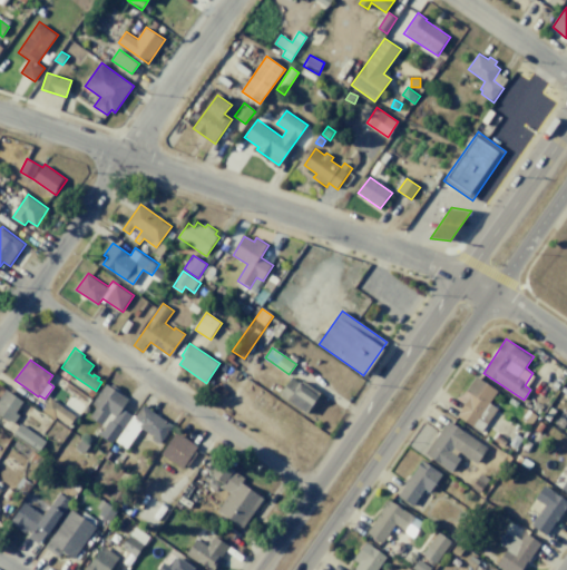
[(482,432),(499,409),(490,403),(498,391),(477,376),(467,391),(473,395),(459,416),(482,432)]
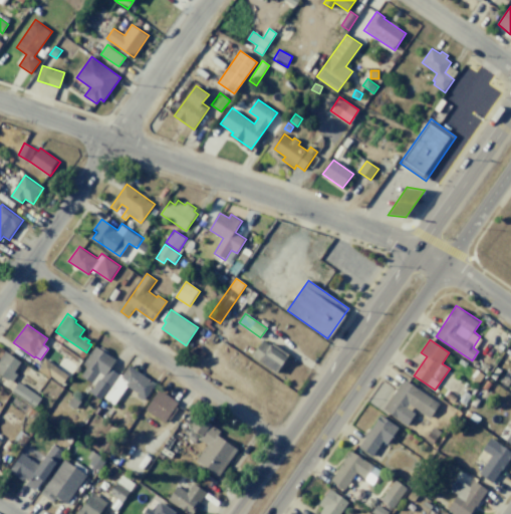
[(273,342),(290,354),(276,373),(252,356),(263,340),(271,346),(273,342)]
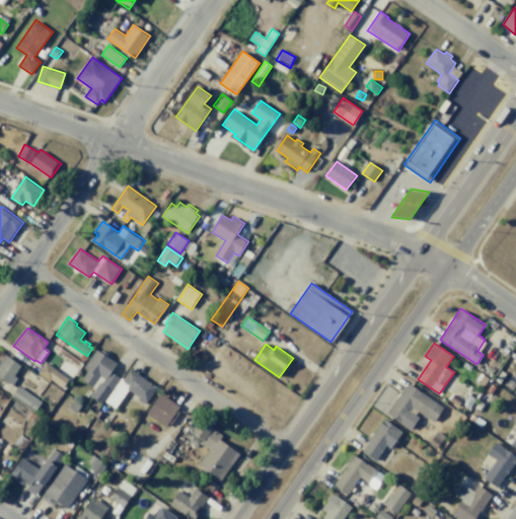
[(96,349),(100,352),(102,349),(111,355),(108,358),(117,363),(111,372),(120,378),(101,402),(91,395),(96,388),(82,378),(88,370),(84,367),(96,349)]
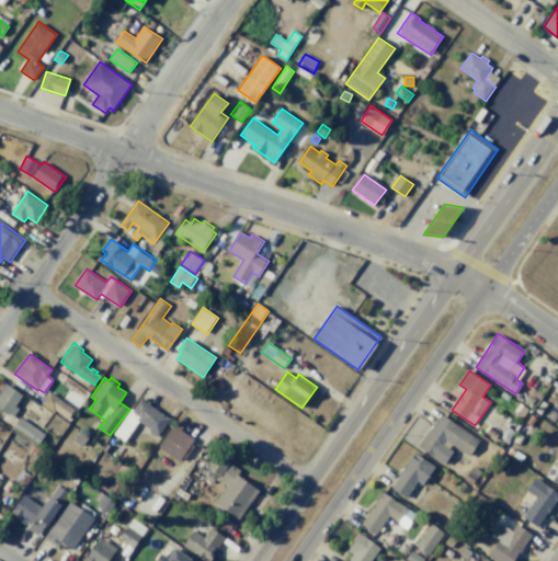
[(0,391),(6,384),(23,396),(15,407),(20,409),(14,418),(0,408),(0,391)]
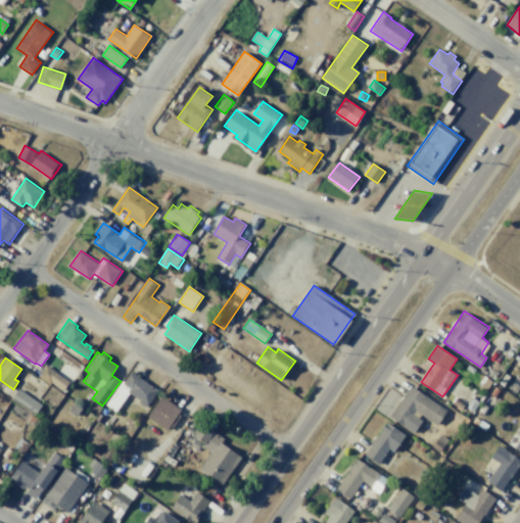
[(46,364),(71,382),(64,391),(51,383),(50,384),(38,376),(46,364)]
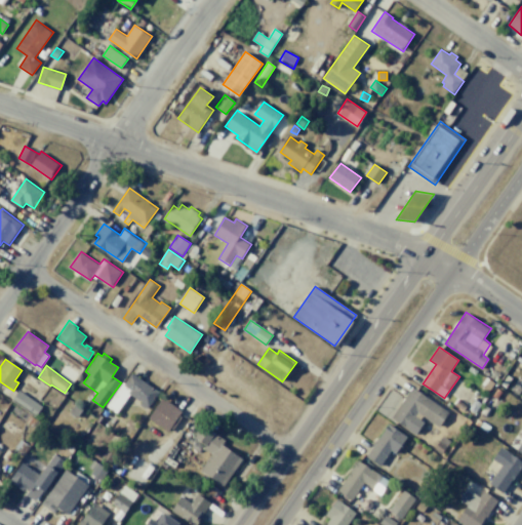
[(136,367),(164,387),(149,408),(130,395),(117,413),(107,406),(123,382),(125,385),(136,367)]
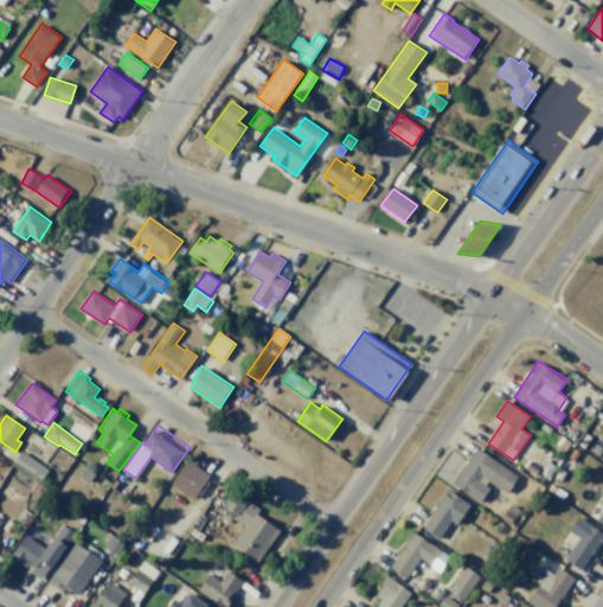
[(600,459),(602,455),(602,447),(597,443),(591,452),(600,459)]
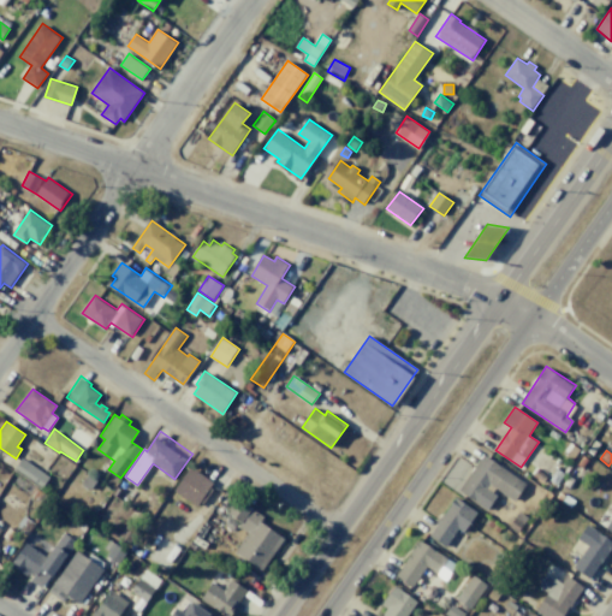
[(488,509),(498,496),(493,493),(497,489),(516,502),(529,484),(485,454),(459,490),(488,509)]
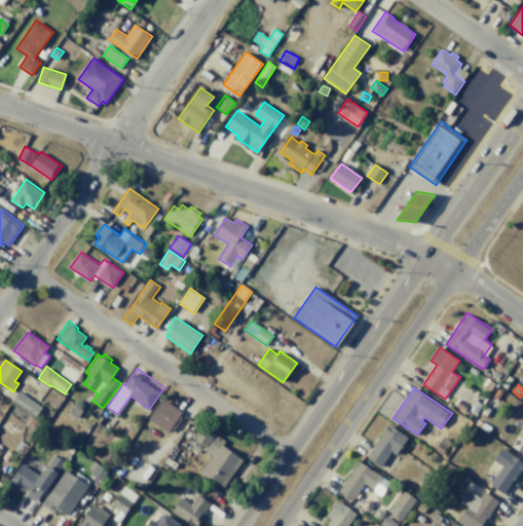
[(17,390),(42,407),(36,417),(11,401),(17,390)]
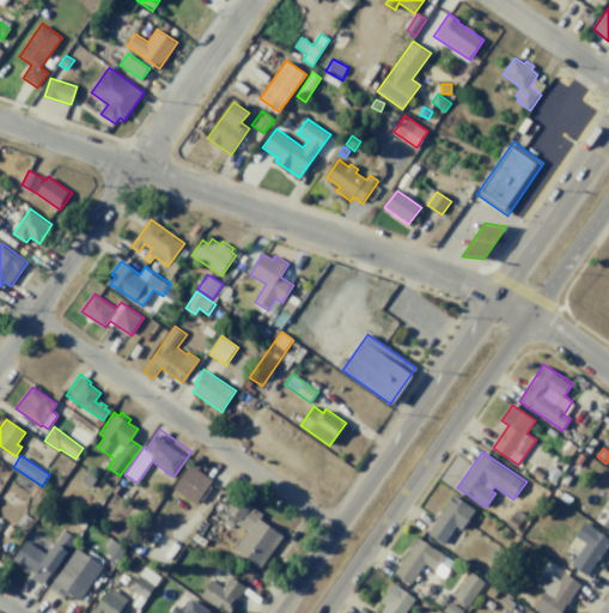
[(190,465),(213,481),(198,504),(174,489),(190,465)]
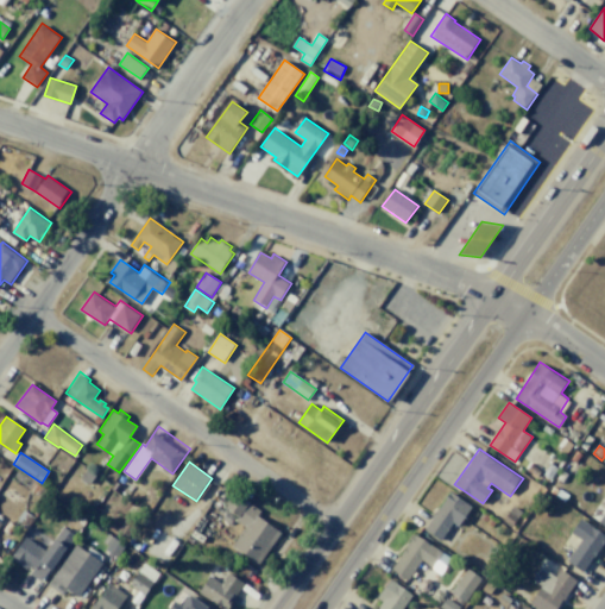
[(459,526),(472,507),(452,491),(426,529),(441,540),(454,522),(459,526)]
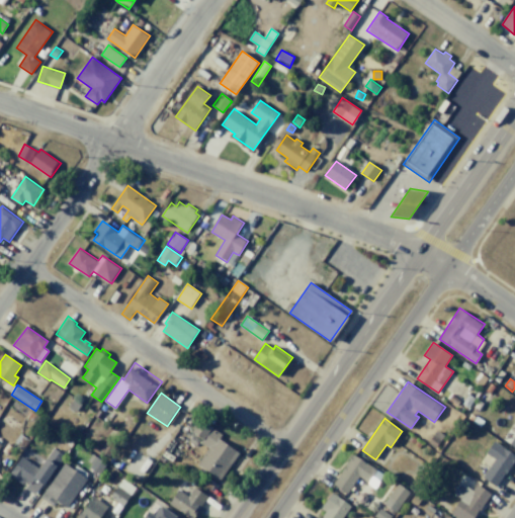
[(221,439),(241,453),(222,480),(199,463),(209,448),(201,442),(204,439),(193,431),(201,419),(224,434),(221,439)]
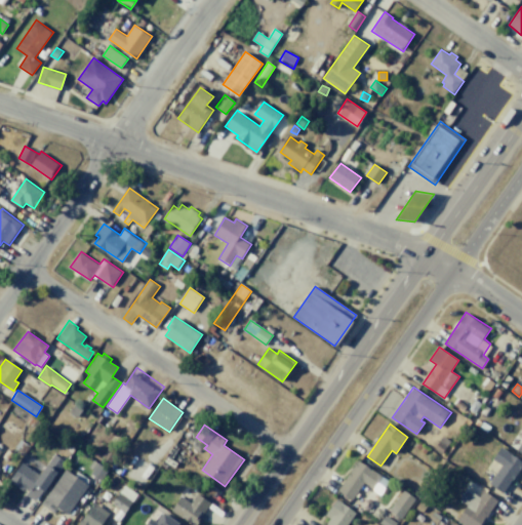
[(444,436),(452,441),(443,454),(435,448),(444,436)]
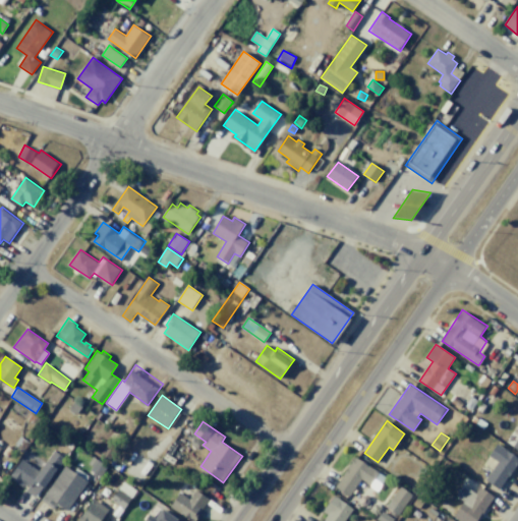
[(498,444),(517,458),(517,464),(500,488),(486,479),(499,462),(490,456),(498,444)]
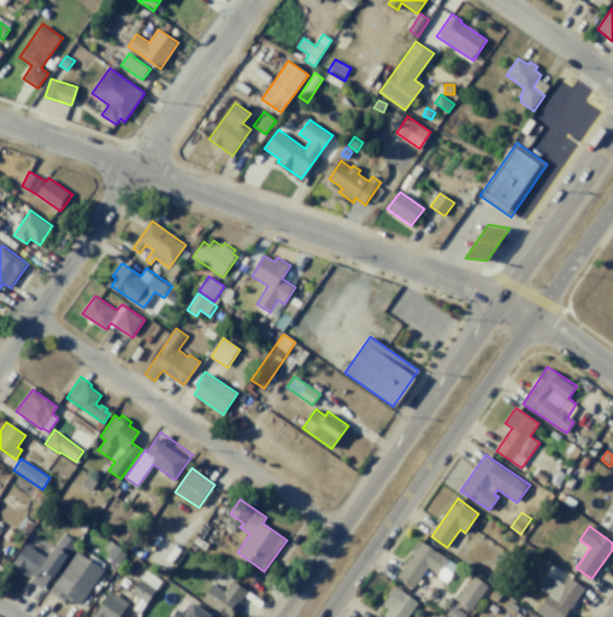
[(65,533),(78,542),(43,591),(31,582),(35,576),(29,571),(27,575),(12,564),(28,544),(47,558),(65,533)]
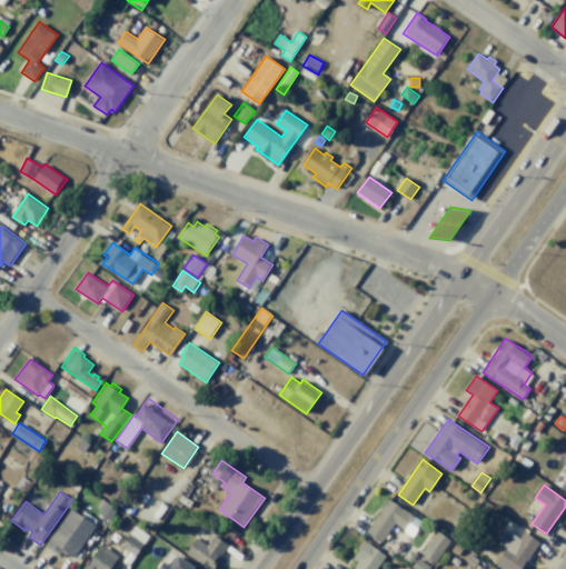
[(383,542),(396,522),(414,535),(423,521),(389,498),(367,531),(383,542)]
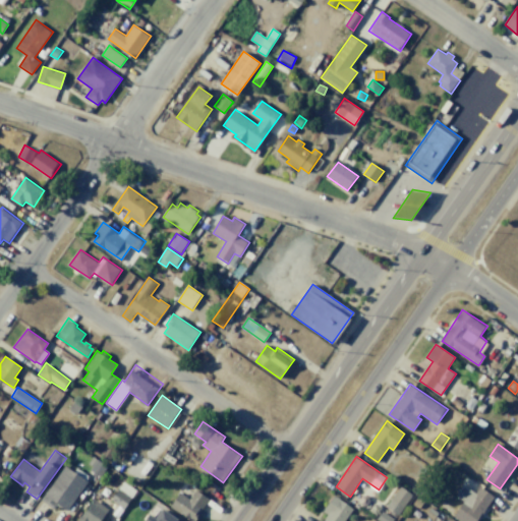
[(98,460),(108,467),(101,477),(91,470),(98,460)]
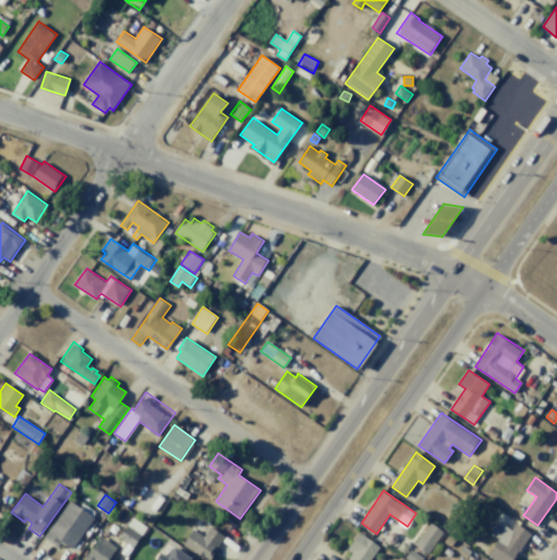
[(70,501),(94,517),(72,549),(62,543),(59,547),(45,537),(70,501)]
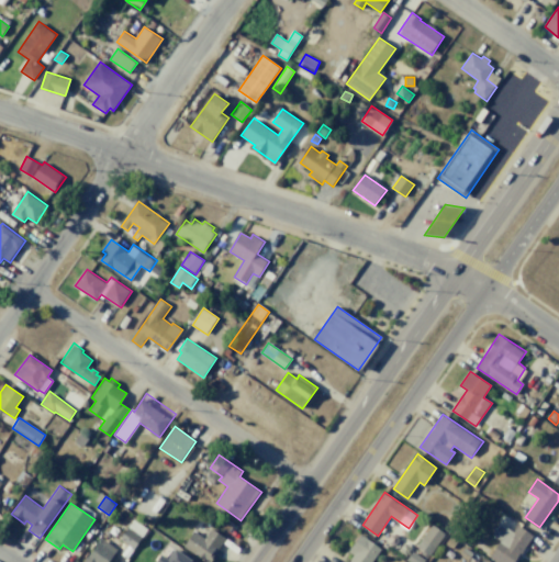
[(134,549),(148,529),(135,519),(120,539),(134,549)]
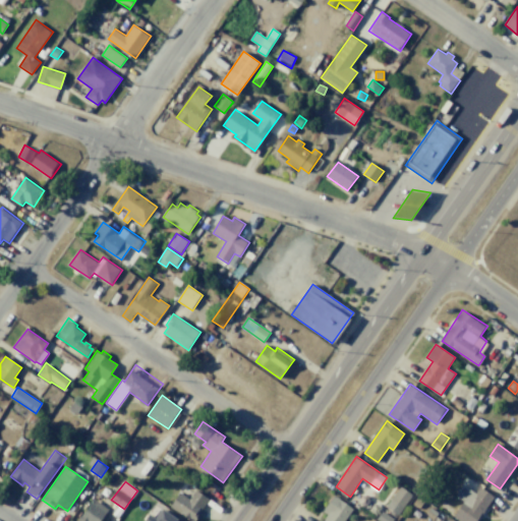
[(481,486),(496,497),(478,520),(460,520),(453,516),(464,501),(457,496),(464,485),(476,494),(481,486)]
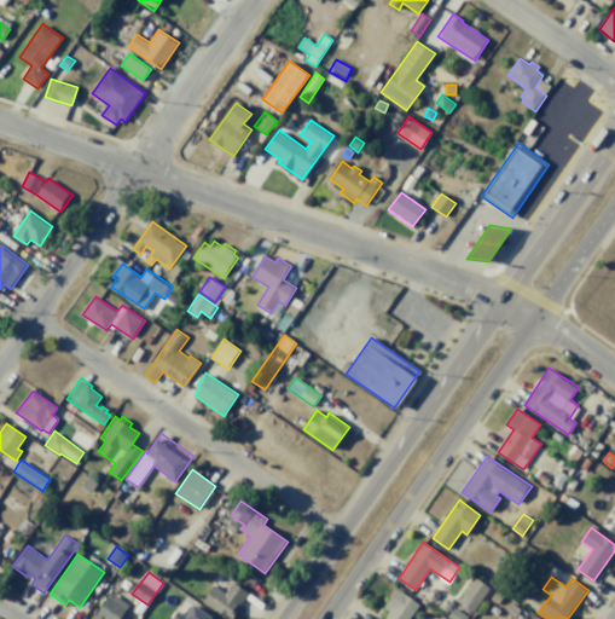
[(476,578),(491,588),(474,612),(460,601),(476,578)]
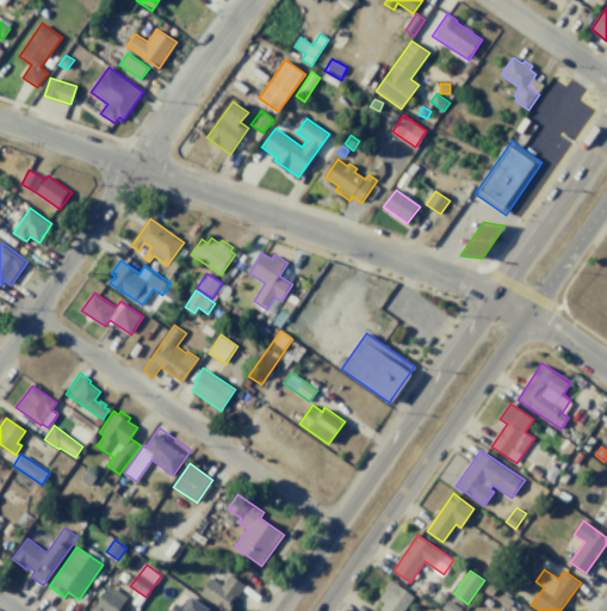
[(230,574),(247,585),(228,610),(225,610),(202,594),(212,578),(223,585),(230,574)]
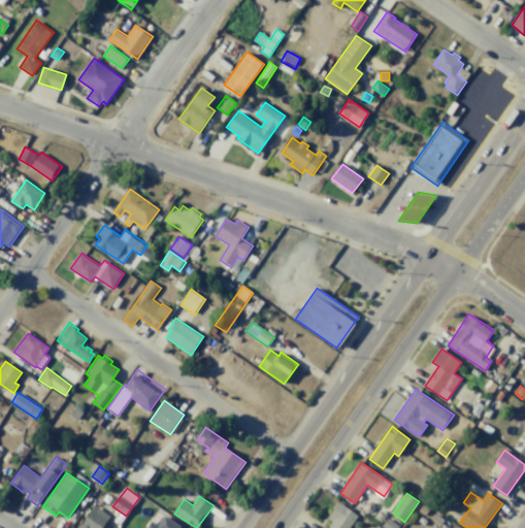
[(351,527),(328,527),(333,522),(328,518),(339,502),(359,516),(351,527)]
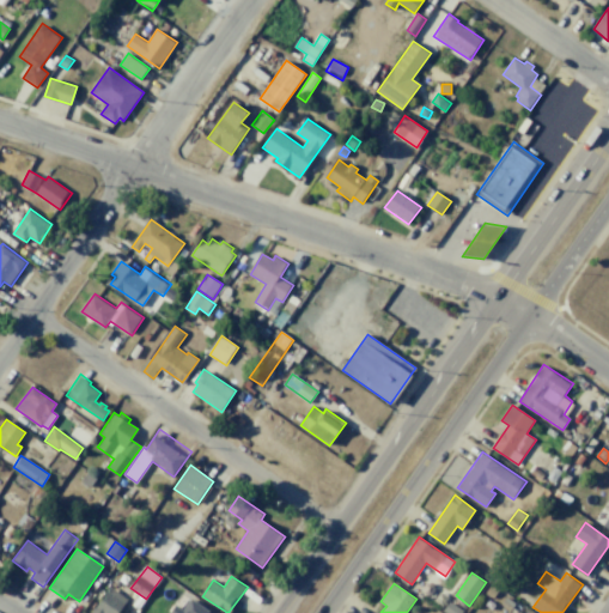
[(91,612),(110,587),(128,600),(117,612),(91,612)]
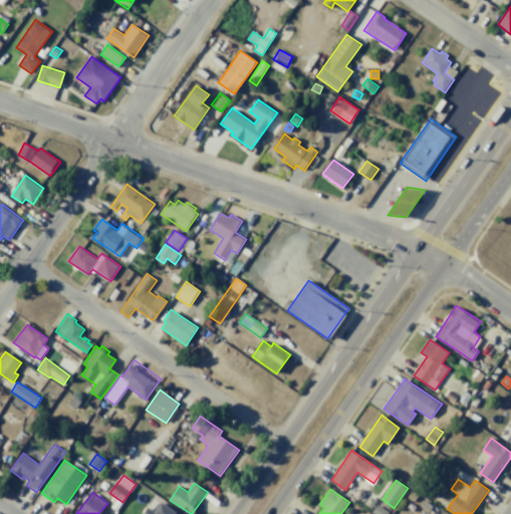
[(160,502),(178,513),(142,513),(146,508),(153,512),(160,502)]
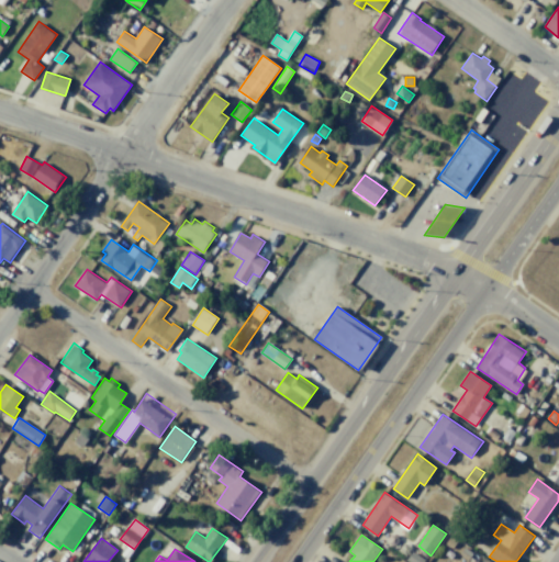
[(415,550),(427,559),(424,561),(410,561),(407,560),(415,550)]
